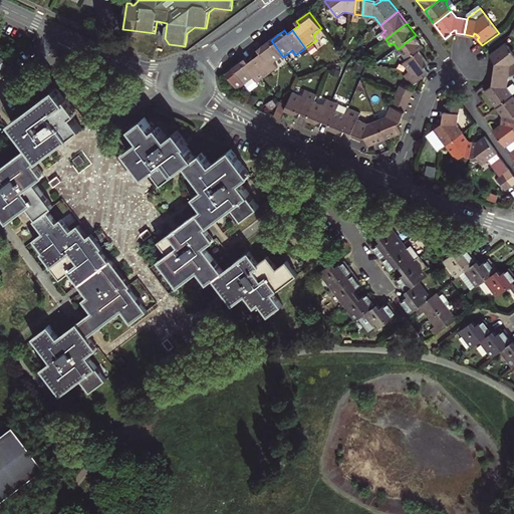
[(425,47),(416,35),(398,49),(395,51),(399,57),(403,54),(407,61),(420,51),(425,47)]
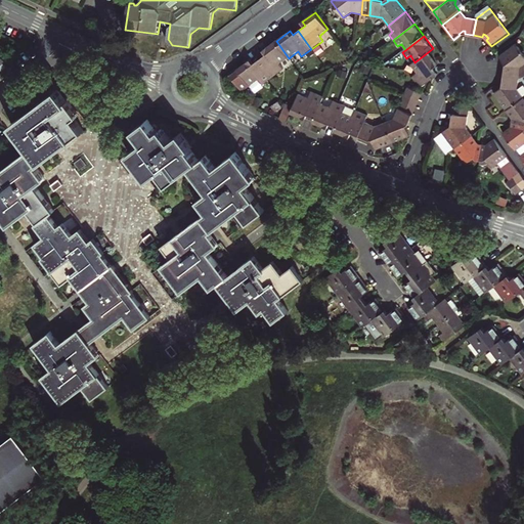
[(260,59),(274,77),(285,70),(280,63),(289,58),(276,41),(264,50),(267,54),(260,59)]
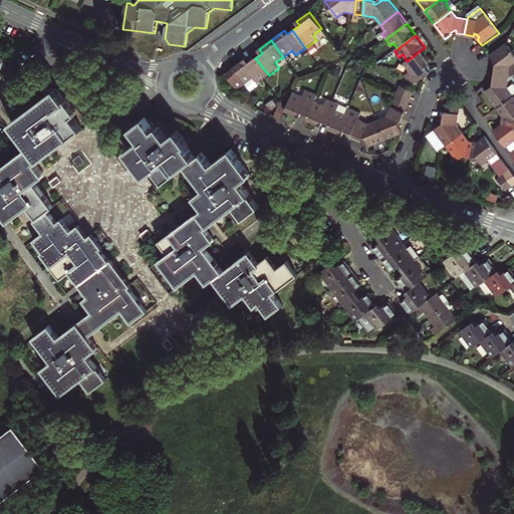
[(495,75),(510,77),(513,76),(513,54),(507,45),(491,57),(495,62),(497,61),(500,65),(499,68),(496,68),(495,75)]
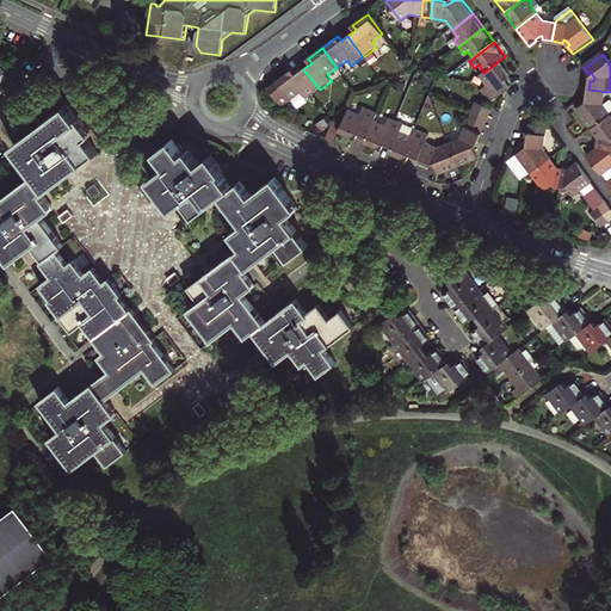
[(0,87),(6,82),(13,78),(0,60),(0,87)]
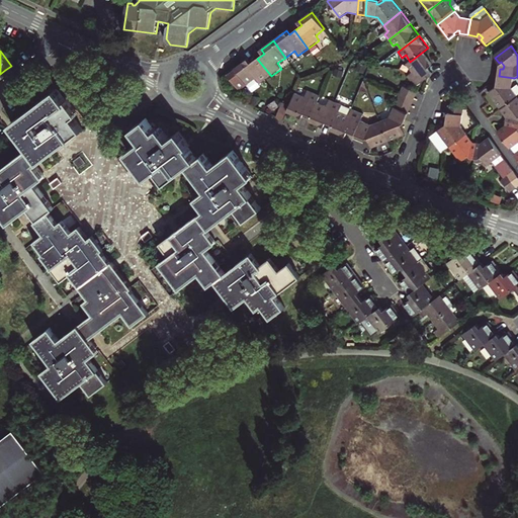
[(432,65),(423,52),(410,62),(407,64),(413,72),(408,76),(415,87),(433,74),(428,68),(432,65)]
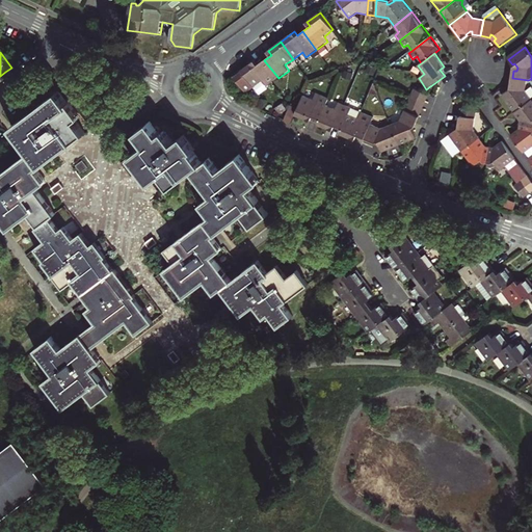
[(256,60),(251,63),(242,71),(242,72),(235,77),(247,92),(263,81),(267,86),(278,78),(264,60),(258,64),(256,60)]
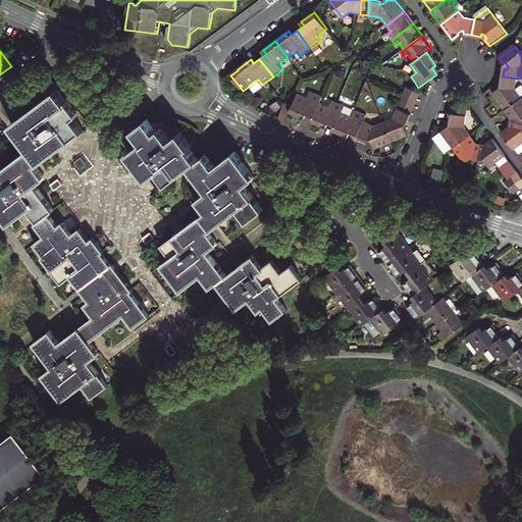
[(516,91),(518,79),(503,76),(502,85),(504,86),(504,88),(500,91),(499,89),(492,94),(505,111),(521,98),(516,91)]
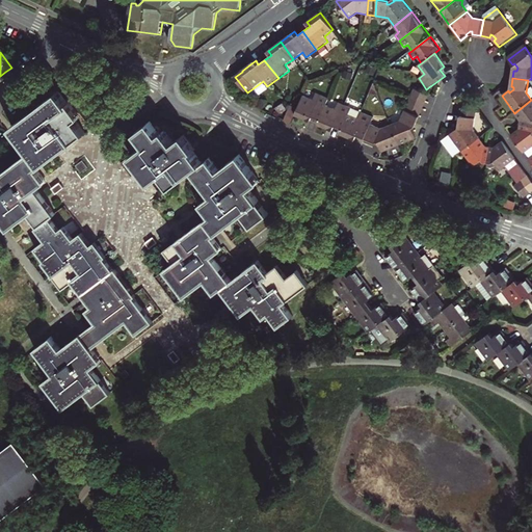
[(425,103),(428,96),(414,89),(410,97),(425,103)]
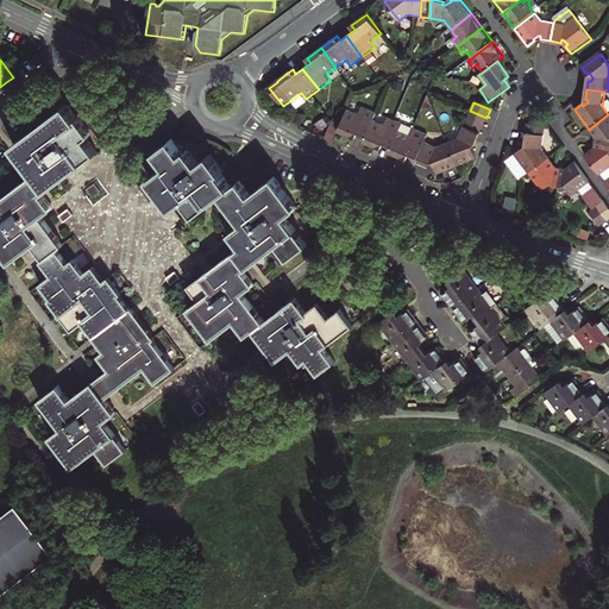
[(104,421),(115,412),(105,397),(112,393),(145,368),(156,382),(174,368),(152,339),(155,337),(136,312),(132,308),(131,309),(119,295),(121,293),(110,277),(105,281),(94,267),(85,274),(74,259),(68,264),(56,249),(62,244),(42,215),(54,207),(43,193),(46,190),(96,151),(87,137),(92,132),(81,117),(77,118),(68,105),(16,144),(36,173),(32,175),(0,199),(0,246),(11,262),(35,243),(45,258),(42,261),(52,275),(41,284),(51,299),(50,300),(73,330),(83,321),(98,340),(105,350),(99,355),(110,369),(100,377),(69,400),(58,385),(41,400),(62,428),(50,437),(73,466),(96,450),(107,463),(125,450),(104,421)]
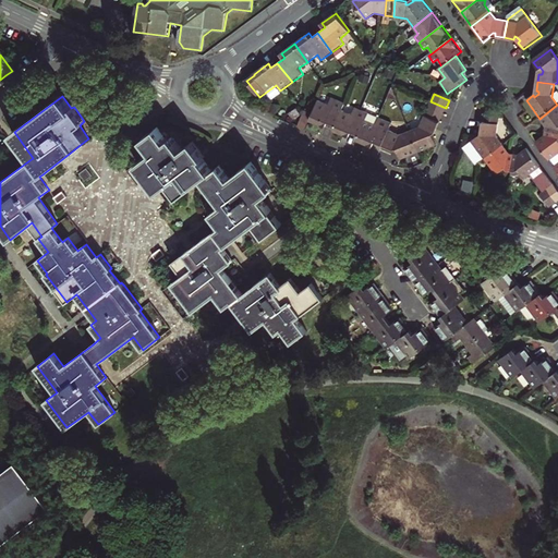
[(328,123),(336,126),(342,111),(344,105),(332,99),(329,105),(318,100),(311,121),(326,128),(328,123)]
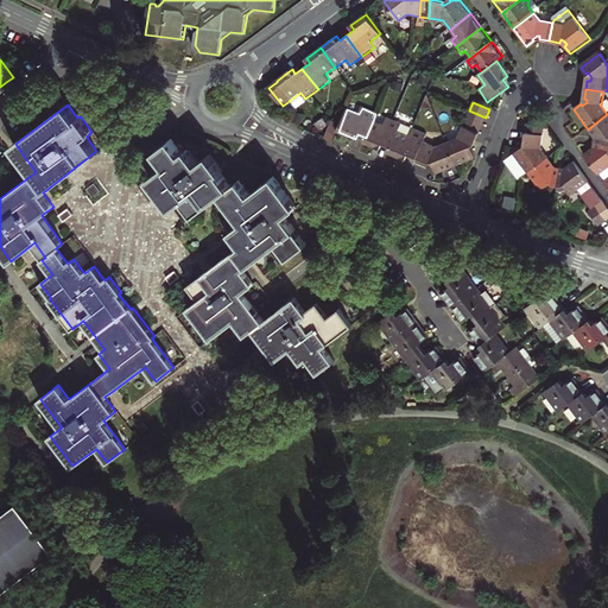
[(469,111),(467,118),(483,126),(486,118),(469,111)]
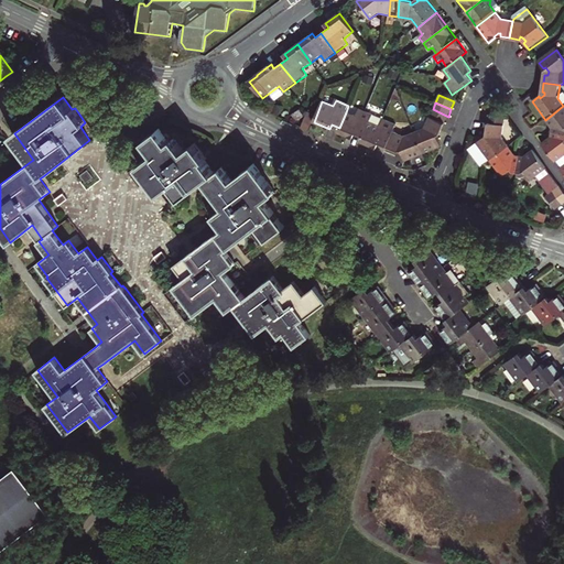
[(563,106),(545,120),(552,129),(551,132),(563,134),(563,106)]
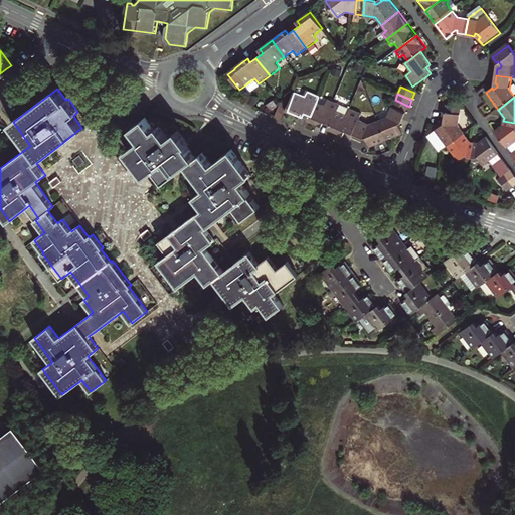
[(325,123),(332,126),(337,112),(340,106),(328,100),(325,106),(316,103),(310,117),(308,121),(323,127),(325,123)]
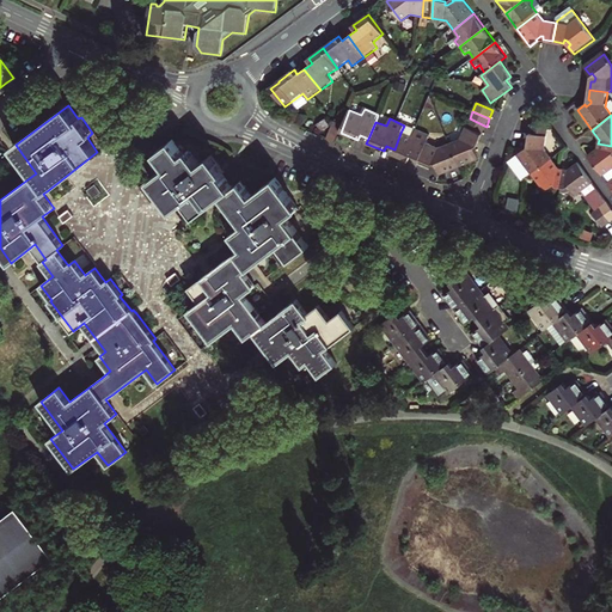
[(487,127),(470,118),(466,127),(483,134),(487,127)]
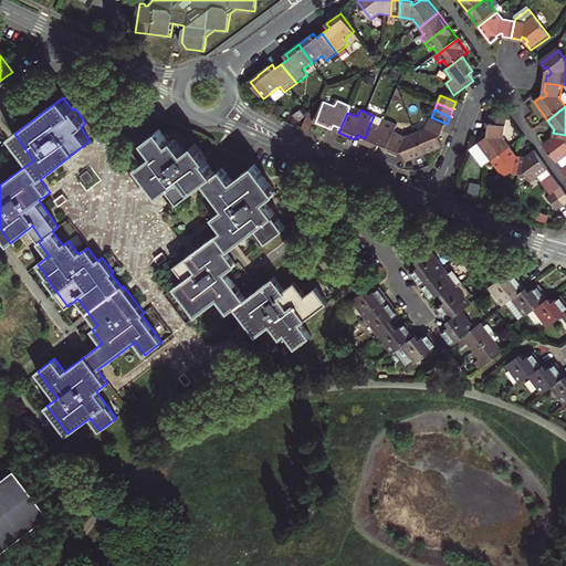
[(489,125),(506,127),(507,119),(490,116),(489,125)]
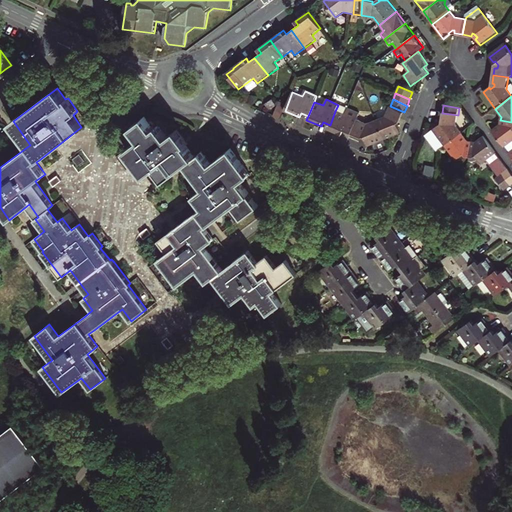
[(384,139),(401,132),(397,123),(400,122),(404,112),(390,106),(385,117),(376,120),(384,139)]
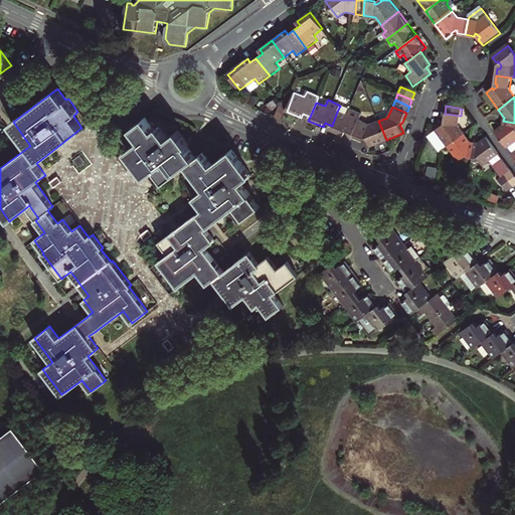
[(346,132),(353,135),(359,121),(362,115),(349,109),(347,115),(337,112),(332,126),(330,130),(344,136),(346,132)]
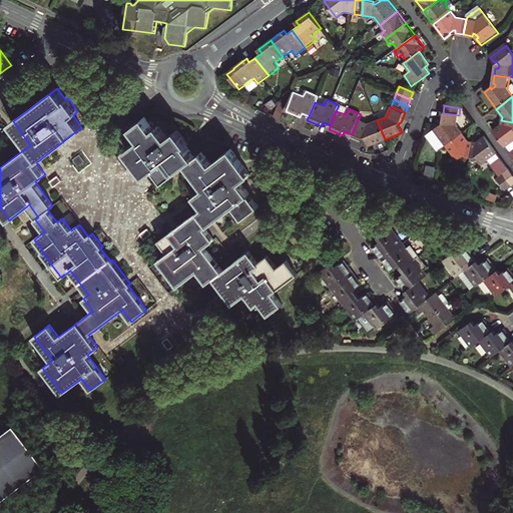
[(441,128),(439,127),(434,130),(446,146),(463,134),(458,126),(459,115),(443,113),(442,121),(445,122),(445,125),(441,128)]
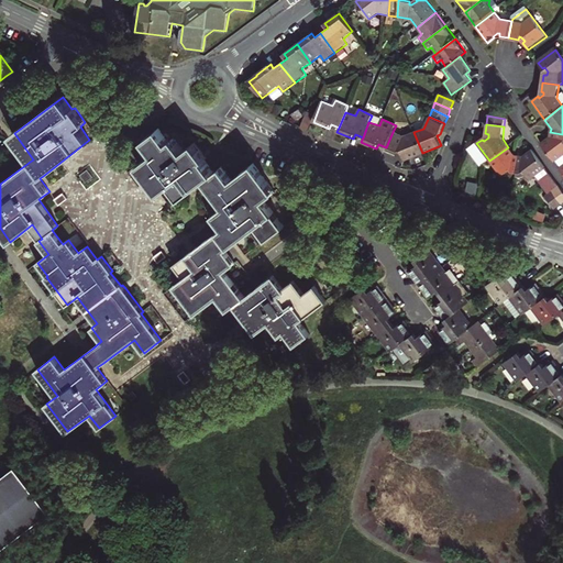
[(224,272),(228,268),(235,263),(225,250),(250,232),(257,227),(267,239),(284,227),(265,200),(275,192),(254,164),(232,180),(222,167),(214,173),(205,159),(206,158),(195,144),(185,151),(175,139),(169,142),(159,129),(145,140),(155,153),(140,164),(151,179),(161,192),(172,185),(181,198),(206,180),(224,207),(214,214),(224,228),(175,265),(185,278),(175,286),(196,313),(218,297),(228,310),(235,305),(256,332),(269,322),(280,335),(285,332),(295,345),(310,334),(299,321),(326,301),(315,287),(304,295),(295,282),(284,289),(274,276),(245,298),(224,272)]
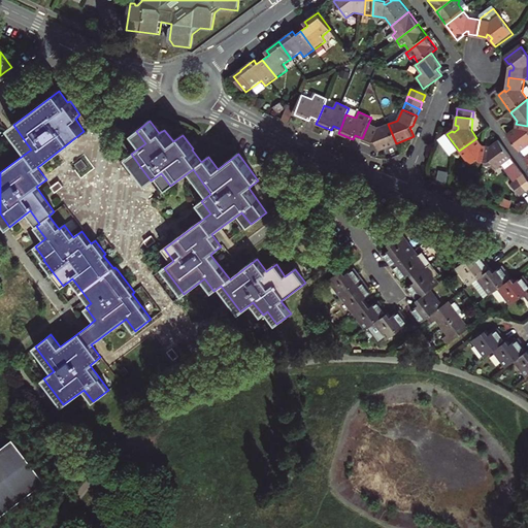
[(396,143),(388,124),(378,128),(368,124),(362,138),(372,142),(375,141),(380,151),(396,143)]
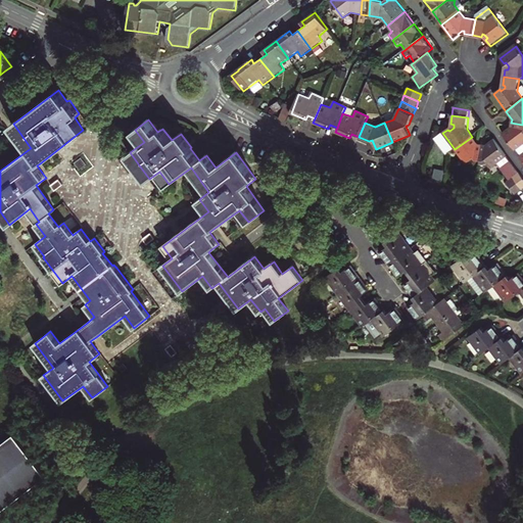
[(522,125),(511,123),(511,127),(502,133),(522,161),(522,125)]
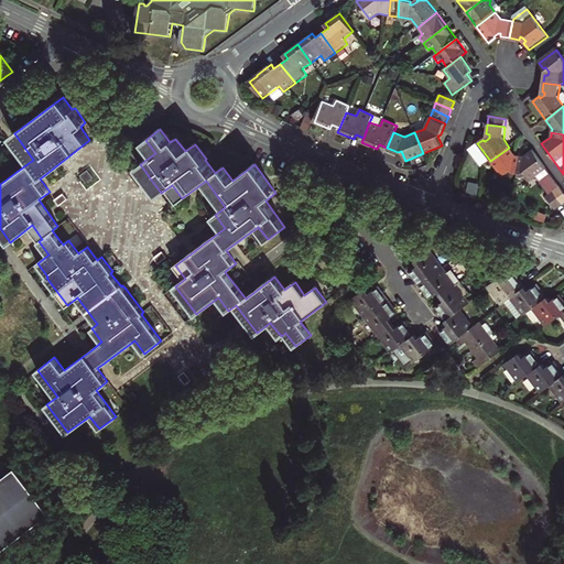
[(490,161),(477,143),(469,149),(483,167),(490,161)]
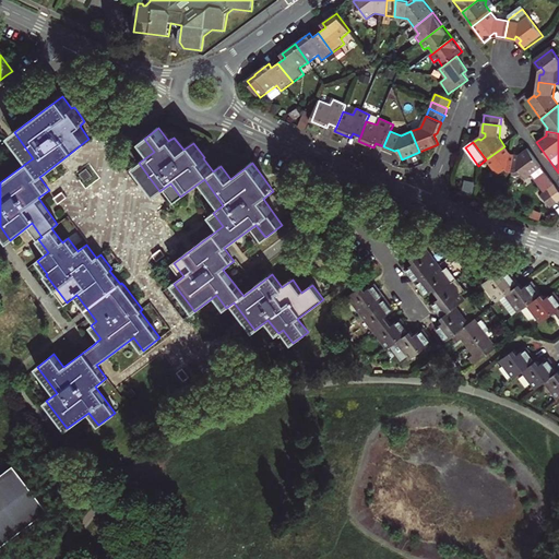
[(513,173),(515,155),(511,155),(504,146),(486,159),(498,176),(507,169),(509,171),(513,173)]
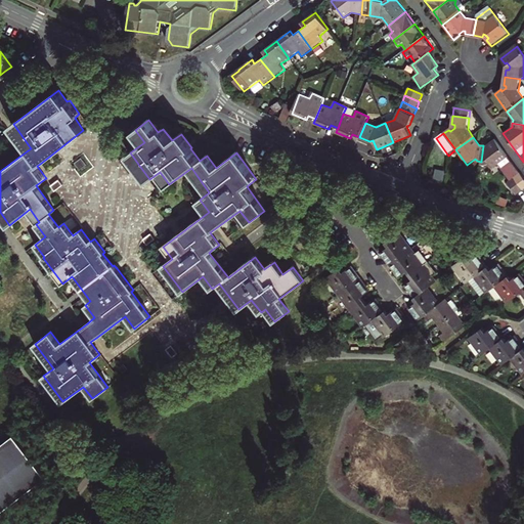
[(508,158),(494,140),(487,145),(483,145),(481,162),(484,163),(486,161),(493,169),(500,163),(508,158)]
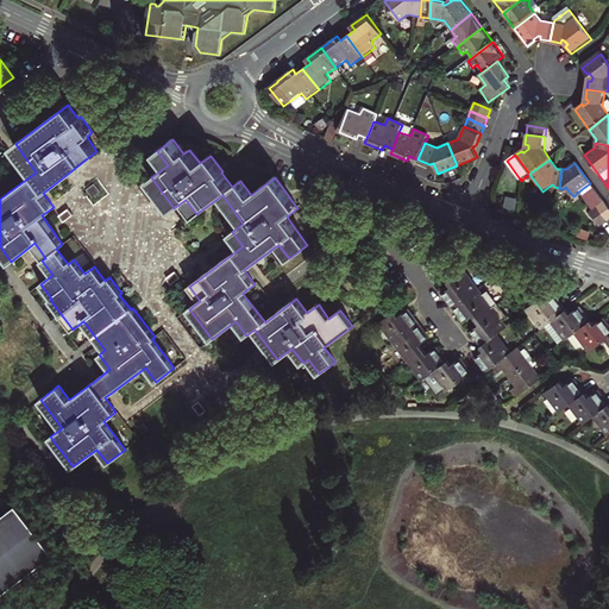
[(100,190),(95,183),(88,189),(93,196),(100,190)]
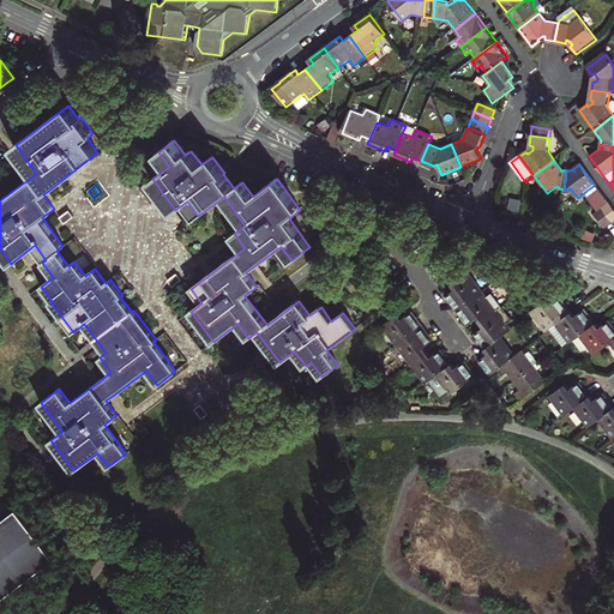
[(587,191),(590,196),(599,190),(595,185),(587,191)]
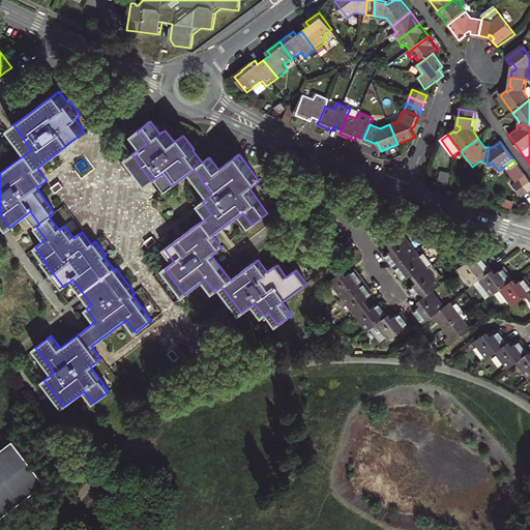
[(509,169),(519,181),(526,176),(517,164),(509,169)]
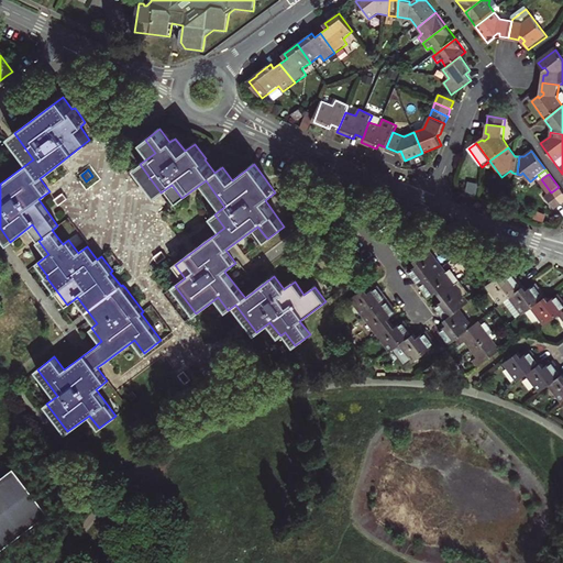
[(561,206),(562,203),(562,191),(559,187),(551,192),(561,206)]
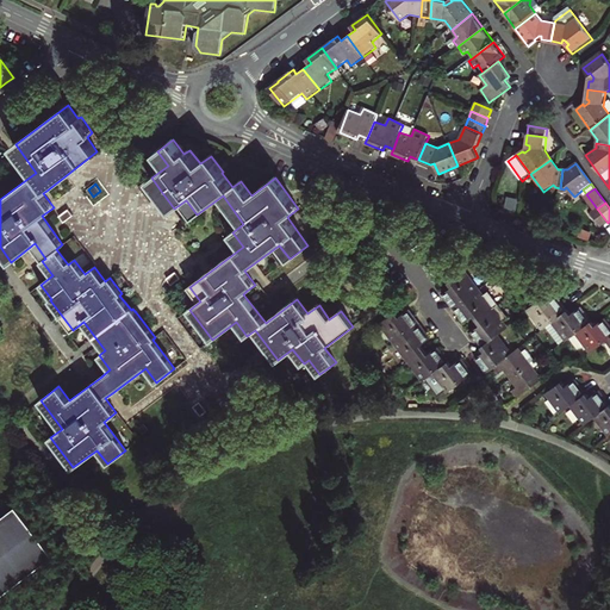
[(73,213),(69,209),(61,216),(64,221),(73,213)]
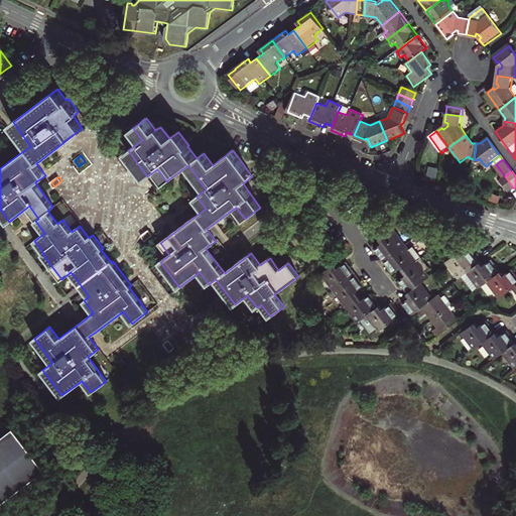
[(514,188),(505,176),(500,180),(509,192),(514,188)]
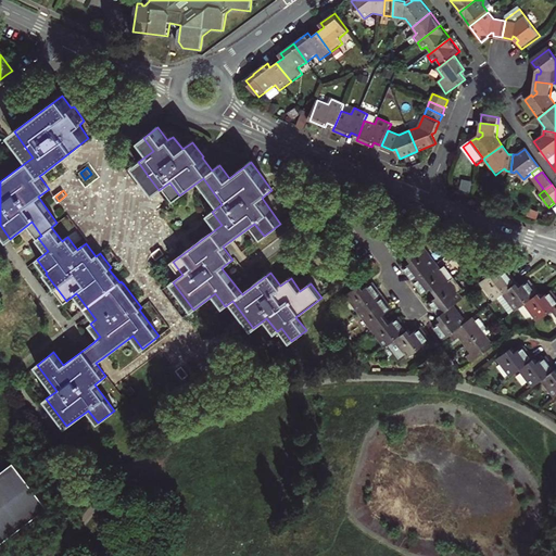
[(330,224),(323,230),(329,239),(337,232),(330,224)]
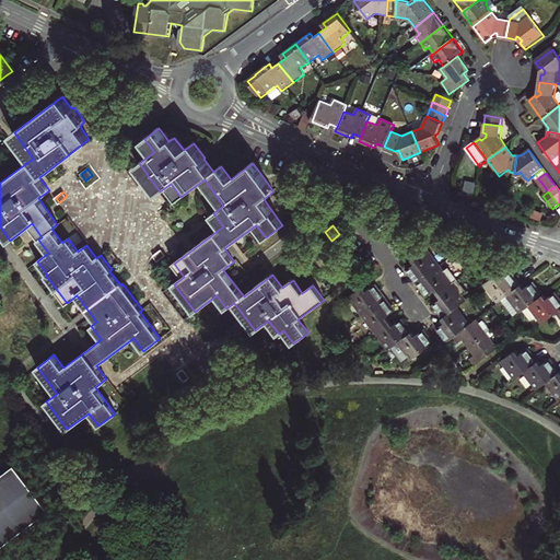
[(164,253),(162,249),(154,255),(158,260),(165,255),(164,253)]
